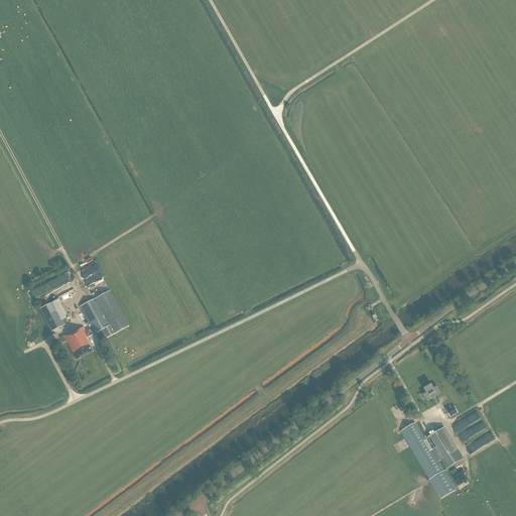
[(95,269),(82,276),(84,280),(97,273),(95,269)]
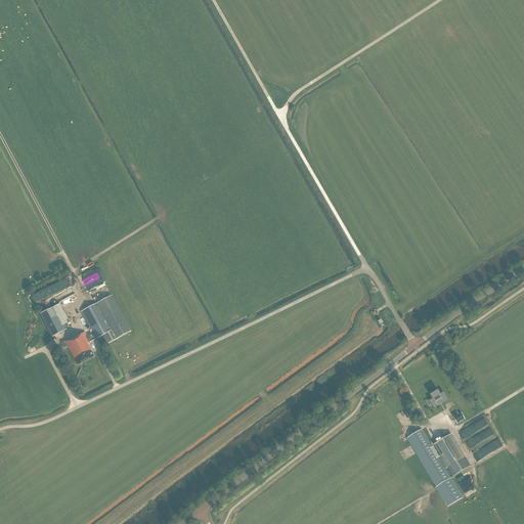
[(64,284),(38,294),(41,301),(52,296),(53,297),(63,292),(62,289),(66,288),(64,284)]
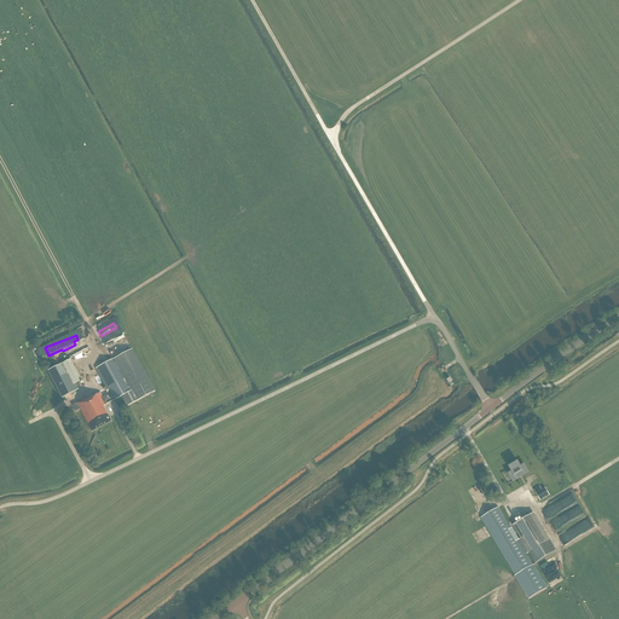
[(106,351),(123,339),(121,336),(104,347),(106,351)]
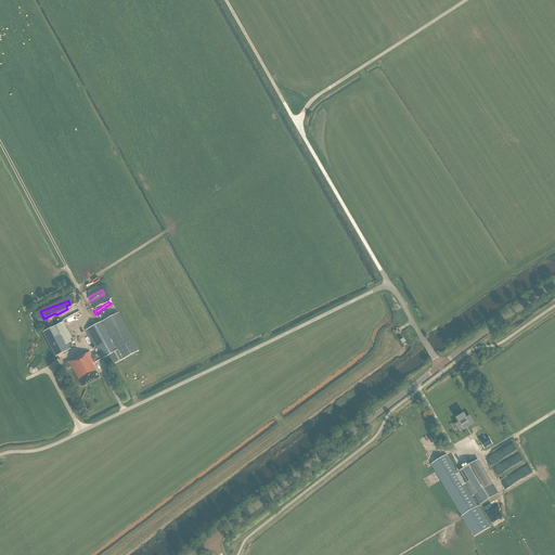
[(81,355),(65,364),(68,370),(72,368),(82,387),(100,378),(98,373),(97,373),(94,369),(94,368),(92,364),(94,363),(102,359),(110,356),(114,364),(139,351),(118,313),(87,330),(99,352),(91,357),(89,352),(82,356),(81,355)]
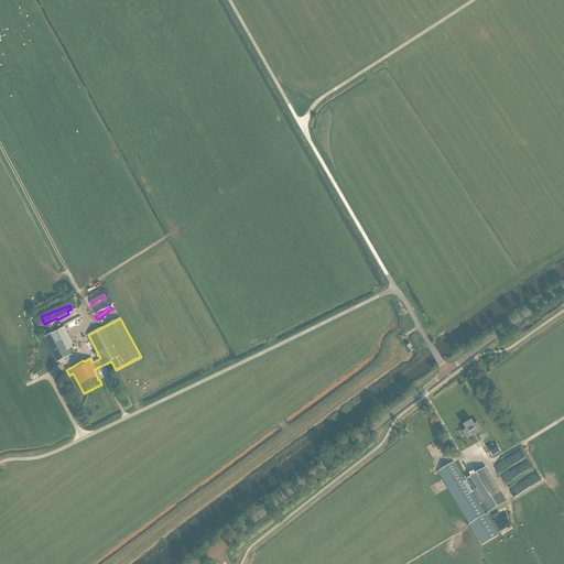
[(64,327),(43,338),(49,348),(62,342),(66,351),(75,347),(64,327)]
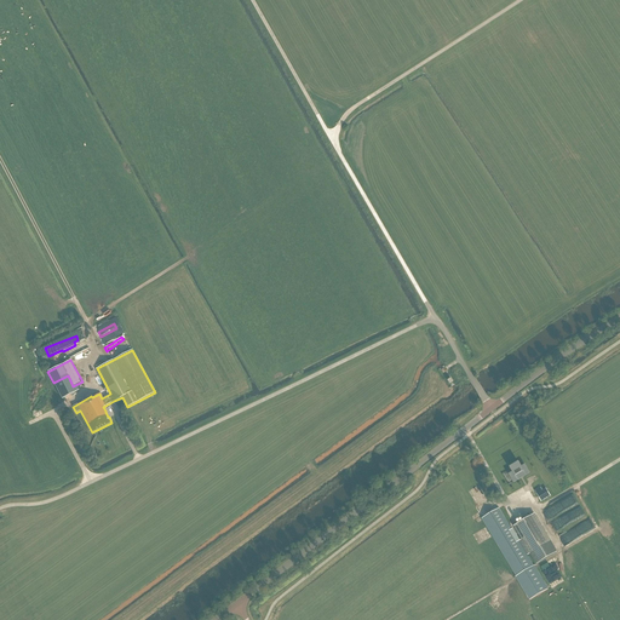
[(68,375),(53,383),(62,399),(76,391),(73,386),(68,375)]
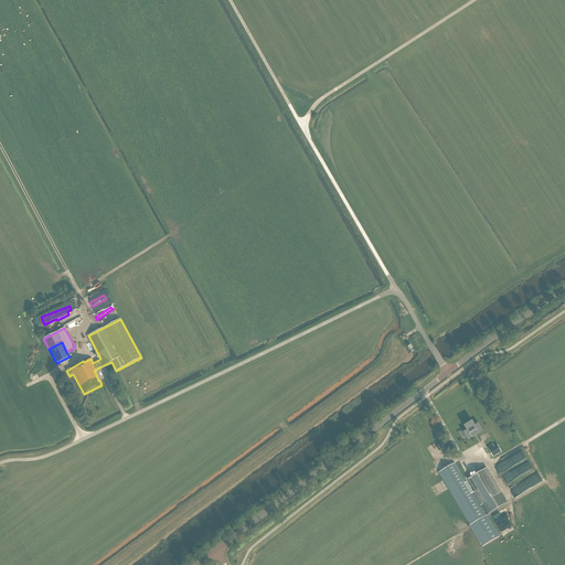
[(475,426),(472,422),(465,426),(467,430),(464,433),(468,440),(483,432),(478,424),(475,426)]
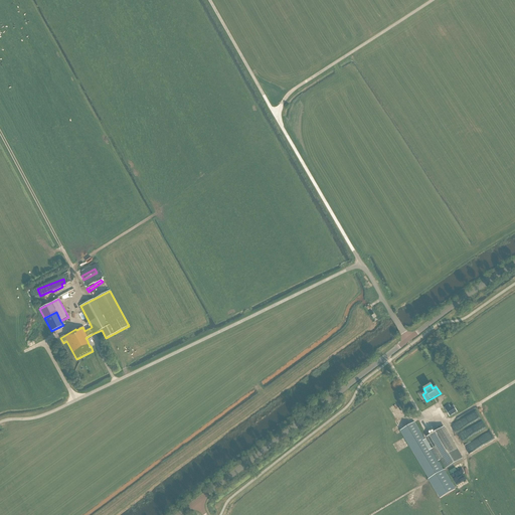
[(450,417),(458,412),(454,406),(446,410),(450,417)]
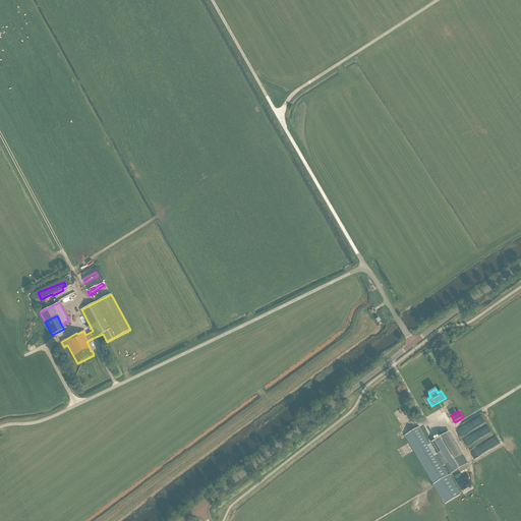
[(481,414),(458,426),(463,438),(462,439),(467,449),(476,445),(476,446),(483,442),(482,442),(487,439),(485,436),(491,432),(487,423),(486,423),(481,414)]
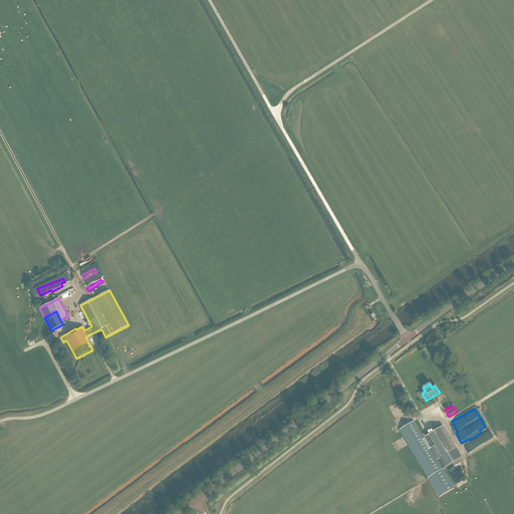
[(430,449),(414,422),(400,431),(428,478),(443,470),(437,461),(439,460),(445,469),(462,458),(443,427),(426,437),(432,448),(430,449)]
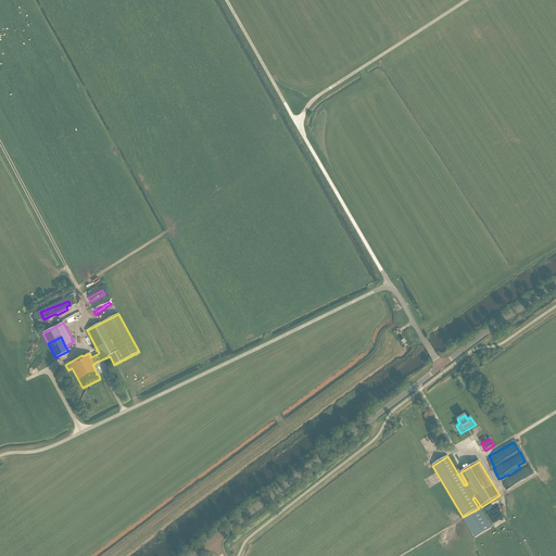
[(522,480),(535,474),(531,465),(518,471),(522,480)]
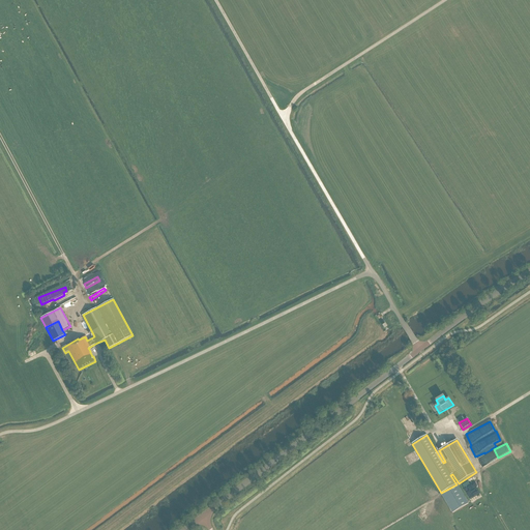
[(471,504),(482,498),(475,482),(471,484),(469,480),(462,484),(465,489),(464,490),(471,504)]
